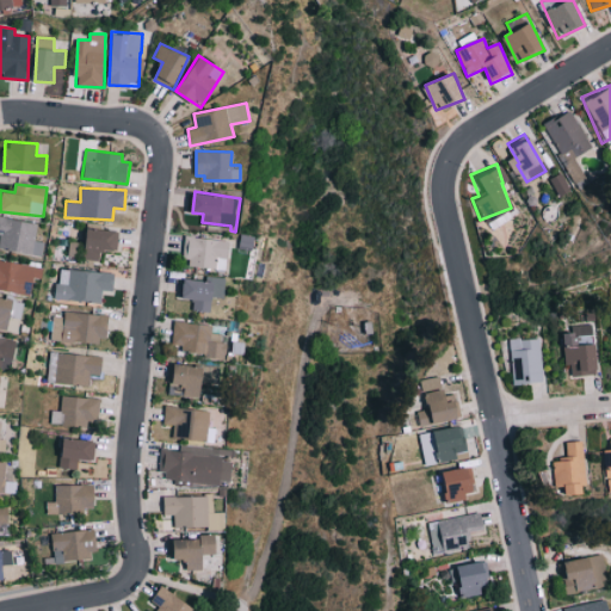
[(0,235),(0,247),(42,255),(44,242),(36,240),(39,223),(0,216),(0,234),(0,235)]
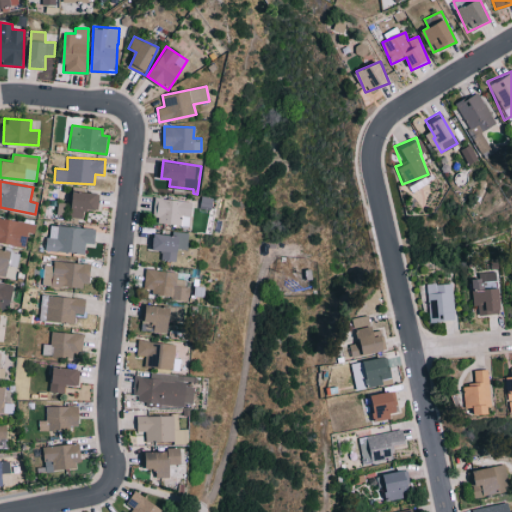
[(98,210),(100,193),(73,191),(72,206),(59,205),(58,215),(84,217),(84,209),(98,210)]
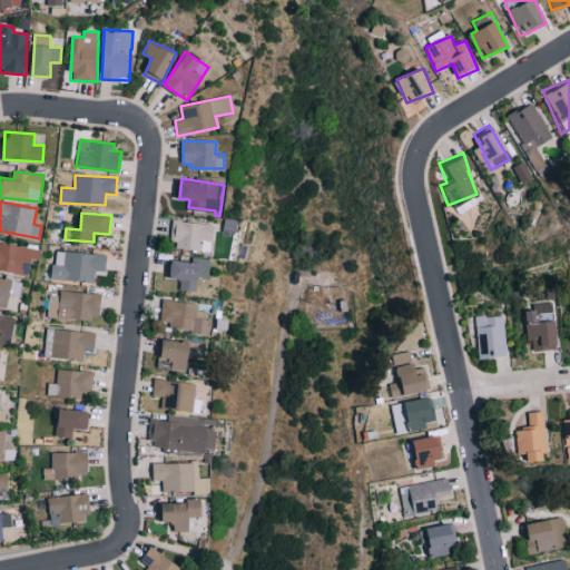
[(212,242),(214,225),(175,219),(172,246),(200,251),(203,239),(212,242)]
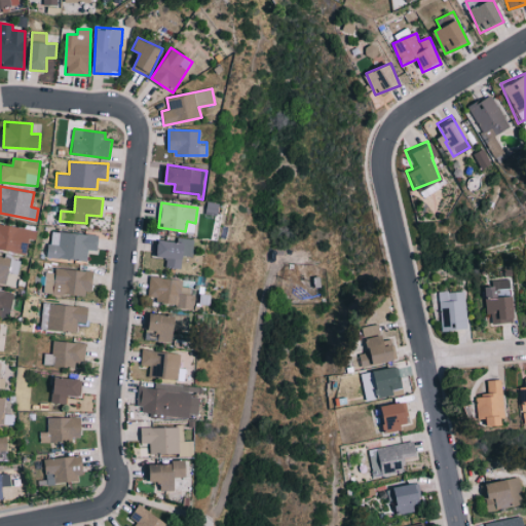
[(38,232),(0,223),(0,249),(26,255),(30,237),(36,238),(38,232)]
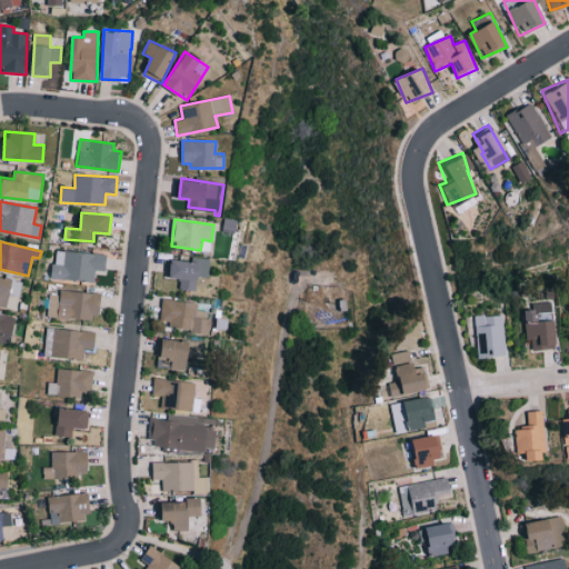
[(96,270),(106,270),(107,253),(53,250),(52,279),(95,281),(96,270)]
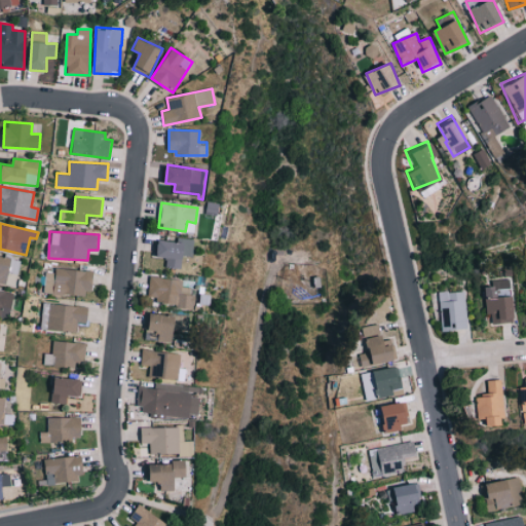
[(165,266),(181,268),(182,254),(193,255),(194,239),(177,237),(176,241),(159,239),(157,256),(166,257),(165,266)]
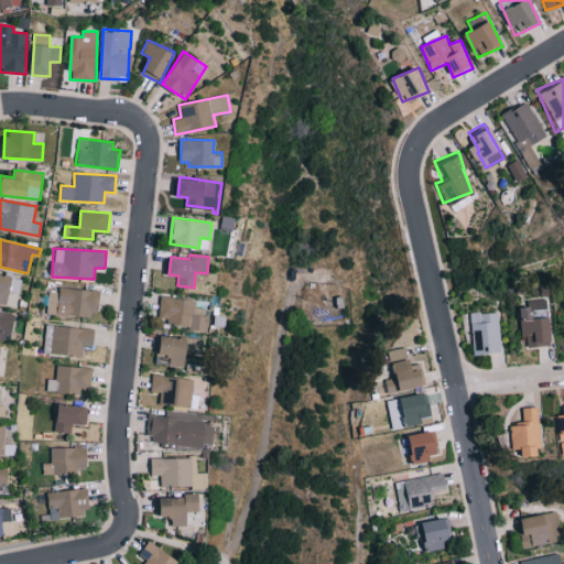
[(0,304),(17,307),(21,277),(0,273),(0,304)]
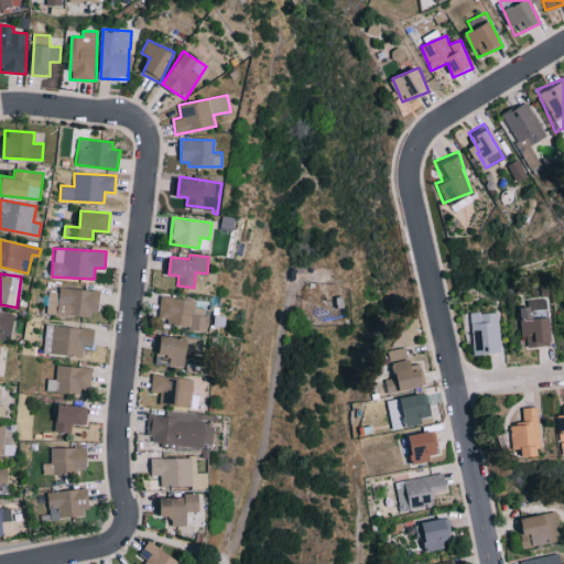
[(100,291),(60,286),(60,292),(49,292),(47,313),(98,317),(100,291)]
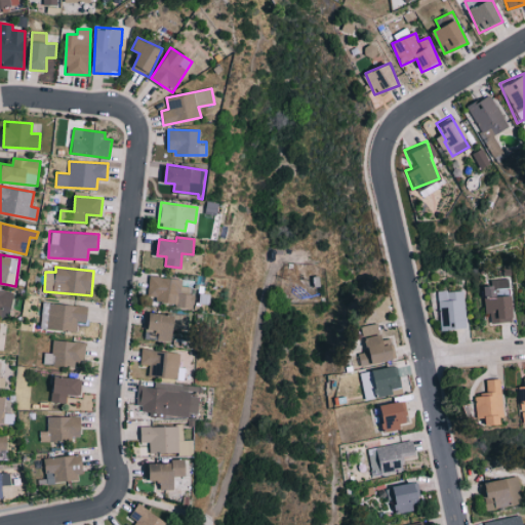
[(182,279),(150,276),(148,295),(156,296),(156,303),(191,307),(193,287),(180,286),(182,279)]
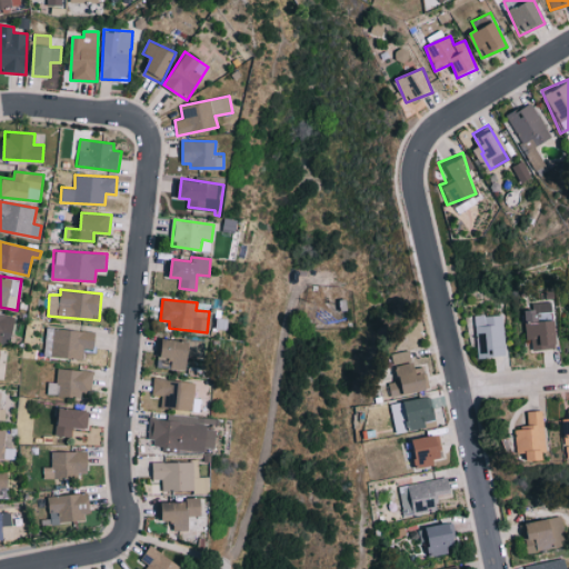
[(551,349),(549,301),(529,302),(529,309),(517,309),(518,339),(528,338),(529,349),(551,349)]
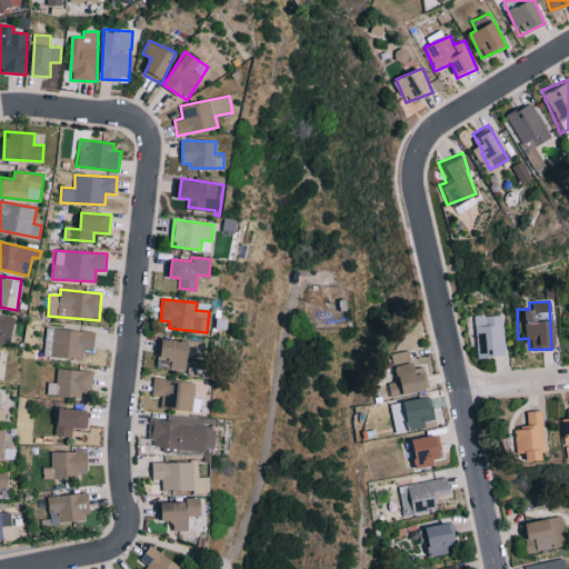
[(0,340),(11,342),(15,316),(0,313),(0,340)]
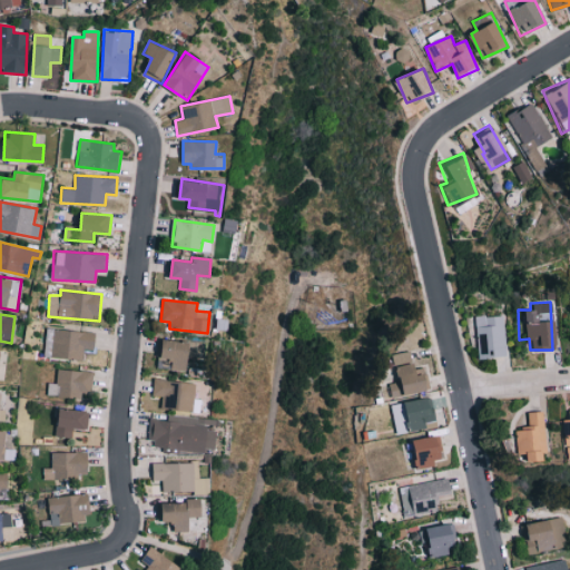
[(502,315),(482,316),(483,326),(474,326),(475,356),(504,356),(502,315)]
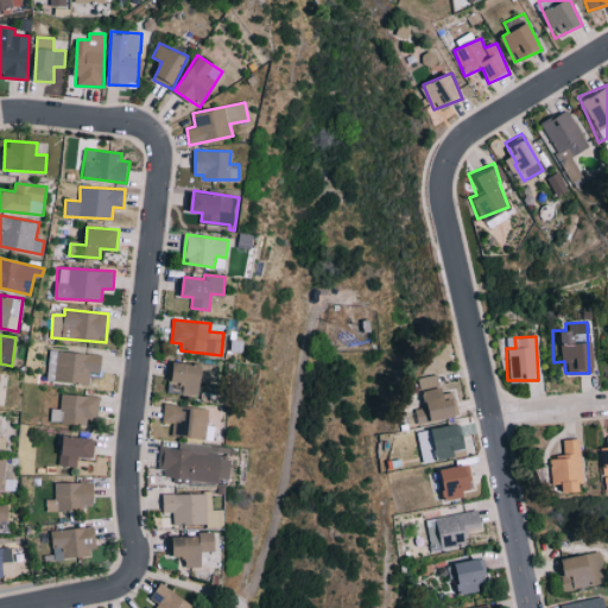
[(49,349),(46,378),(88,382),(89,372),(101,373),(102,355),(49,349)]
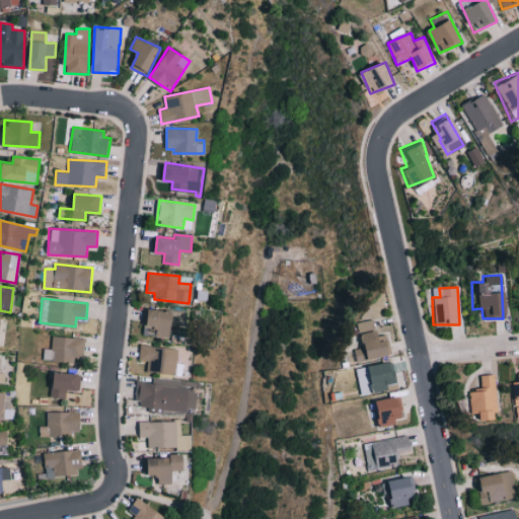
[(169,339),(174,312),(147,307),(144,326),(156,329),(155,336),(169,339)]
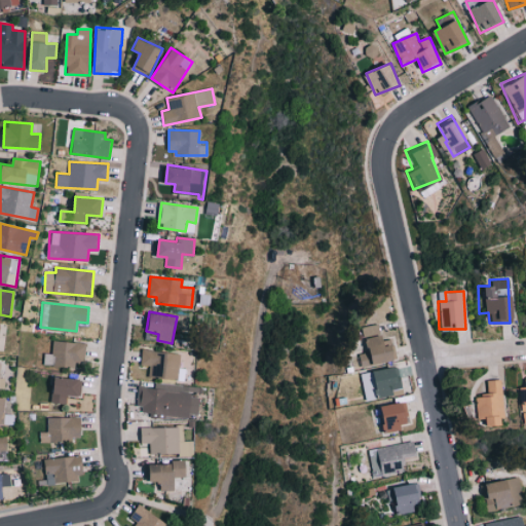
[(362,368),(398,360),(395,344),(385,346),(383,335),(379,336),(377,324),(362,327),(367,352),(359,354),(362,368)]
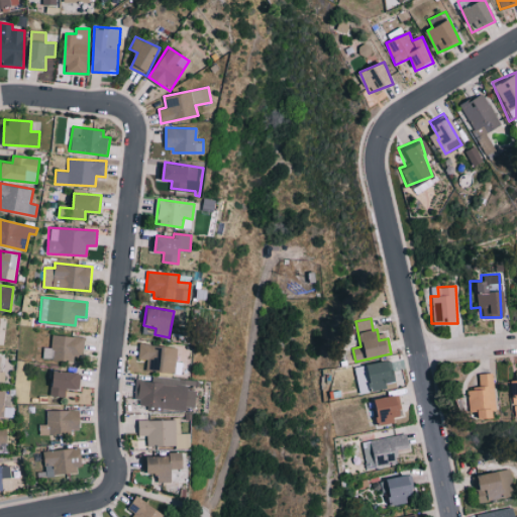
[(84,336),(52,335),(52,347),(43,346),(43,358),(83,359),(84,336)]
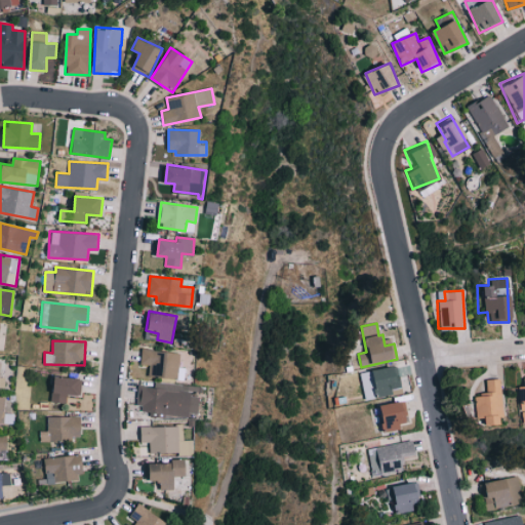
[(149,365),(148,376),(178,378),(179,352),(142,350),(142,364),(149,365)]
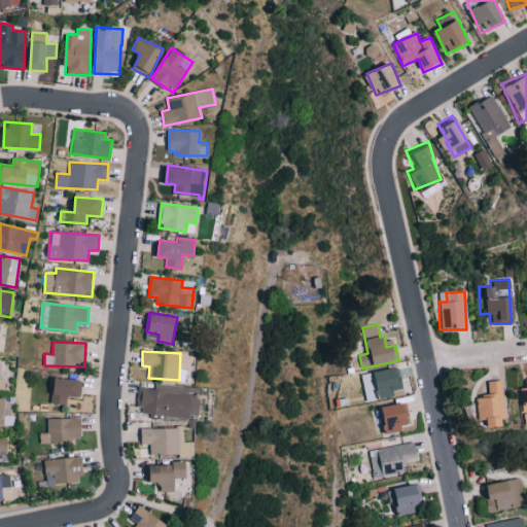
[(402,394),(399,367),(375,371),(378,397),(402,394)]
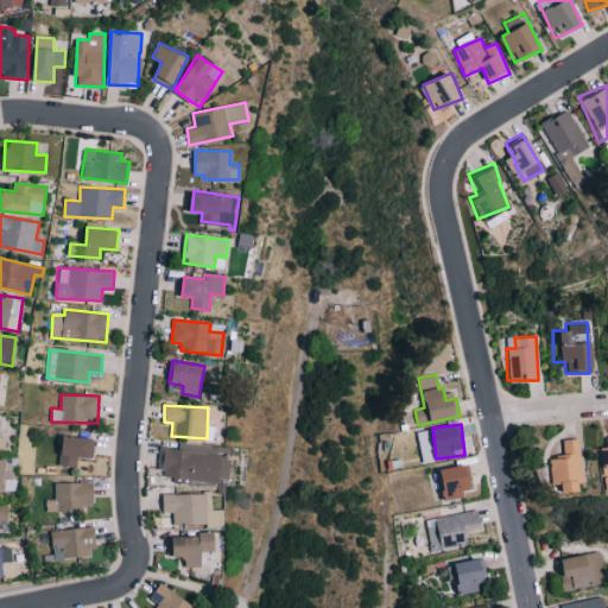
[(61,466),(76,467),(76,457),(94,457),(94,437),(62,436),(61,466)]
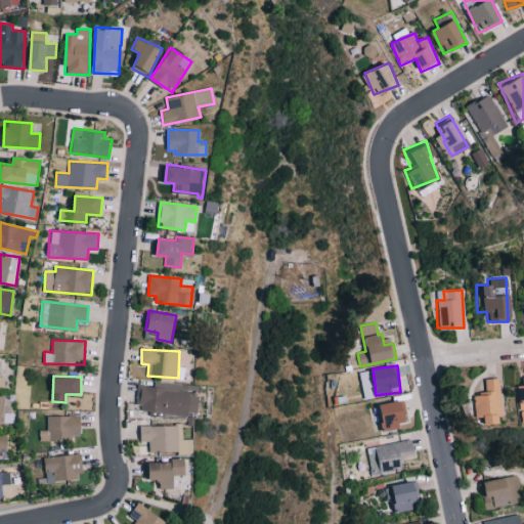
[(514,409),(523,408),(523,376),(519,376),(519,385),(513,385),(514,409)]
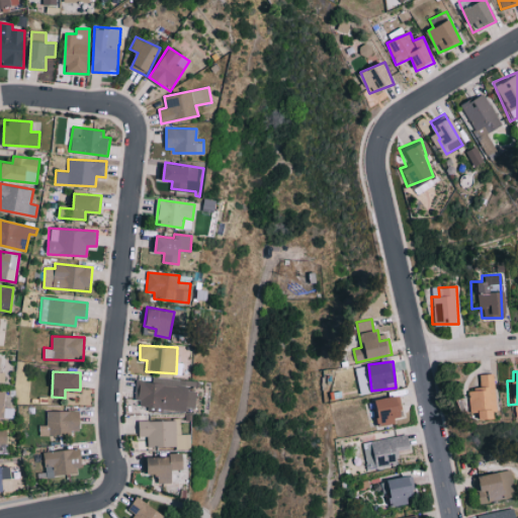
[(494,410),(492,373),(476,374),(477,389),(467,389),(468,419),(487,418),(487,411),(494,410)]
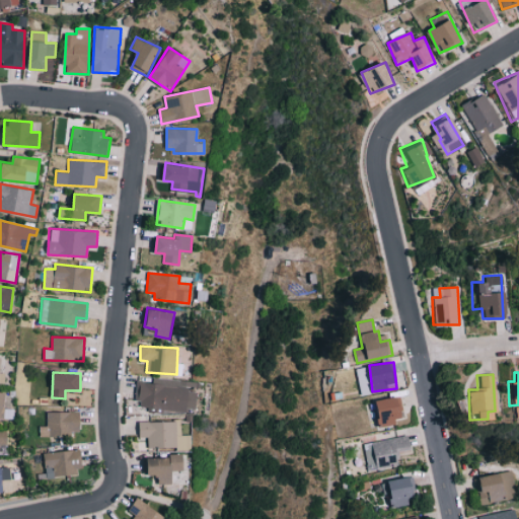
[(137,380),(134,406),(186,413),(187,408),(197,409),(199,390),(163,386),(164,379),(152,377),(151,382),(137,380)]
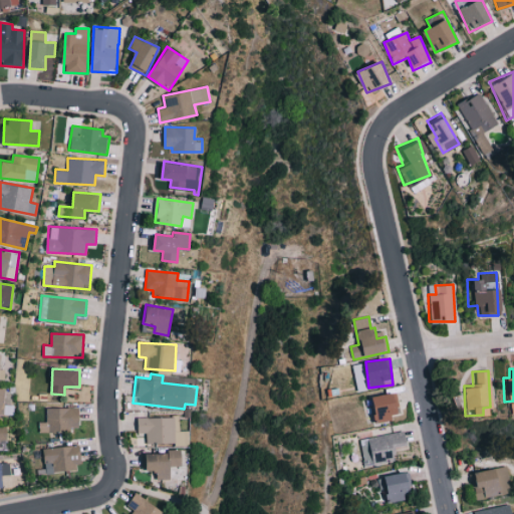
[(0,414),(12,415),(12,405),(4,405),(4,388),(0,388),(0,414)]
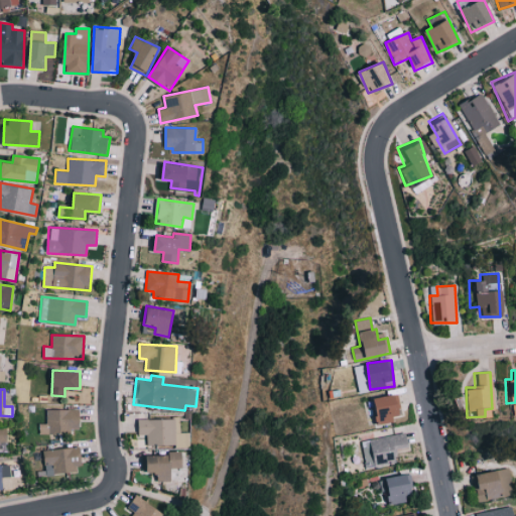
[(373,398),(378,424),(395,421),(394,416),(402,414),(397,393),(373,398)]
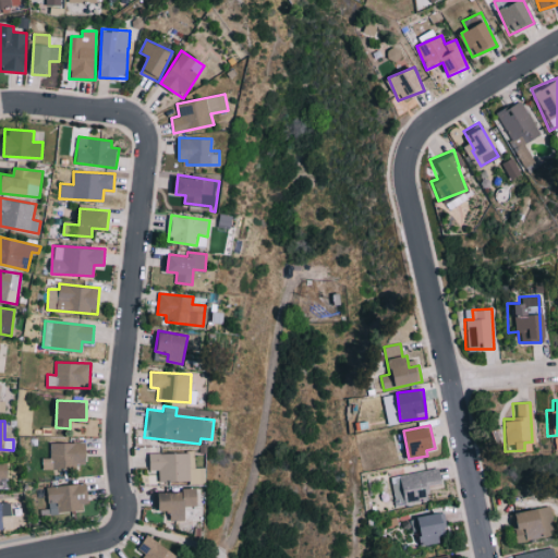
[(41,458),(41,466),(87,468),(87,443),(49,443),(49,458),(41,458)]
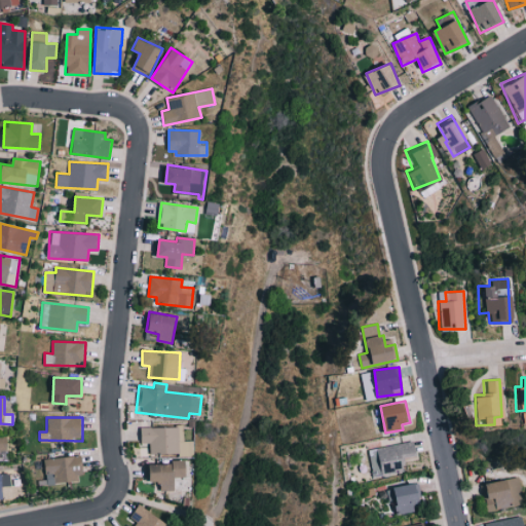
[(193,454),(193,441),(183,441),(183,426),(140,427),(141,443),(150,443),(150,456),(193,454)]
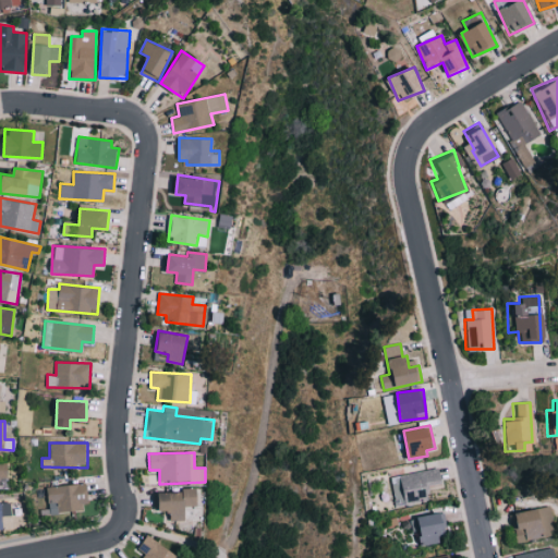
[(432,498),(429,487),(443,485),(440,469),(391,475),(396,502),(432,498)]
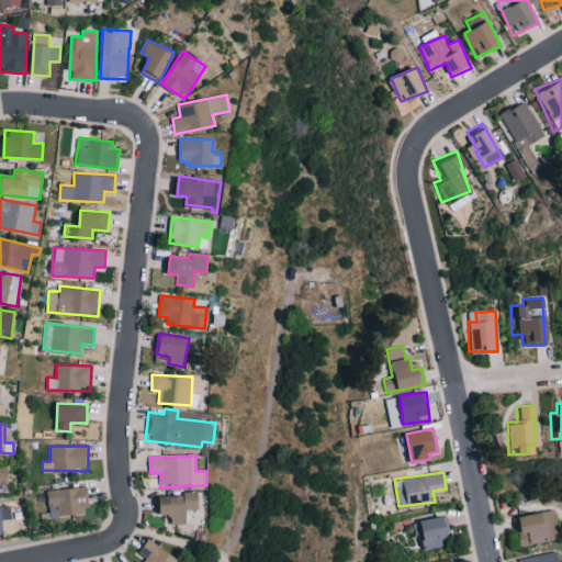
[(87,489),(47,490),(48,516),(88,515),(87,489)]
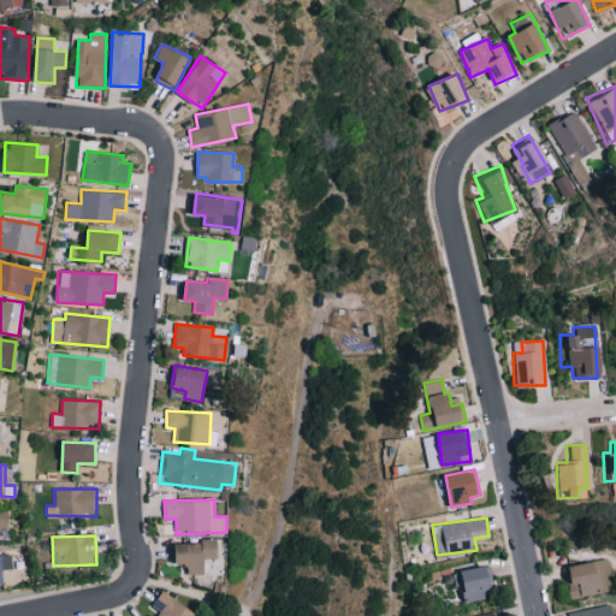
[(0,584),(3,585),(3,570),(12,569),(11,555),(0,554),(0,584)]
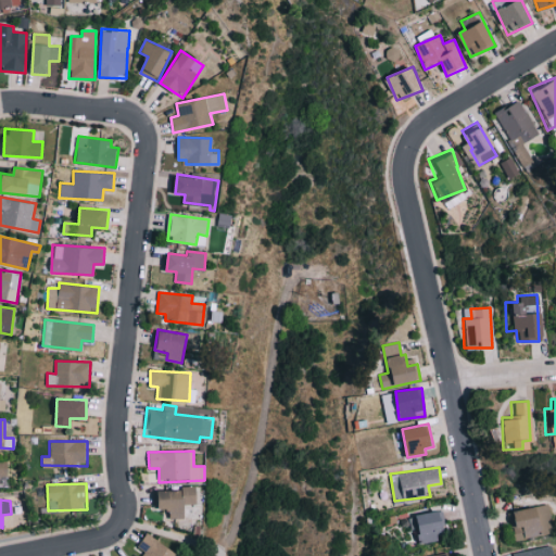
[(550,532),(543,503),(504,512),(509,541),(550,532)]
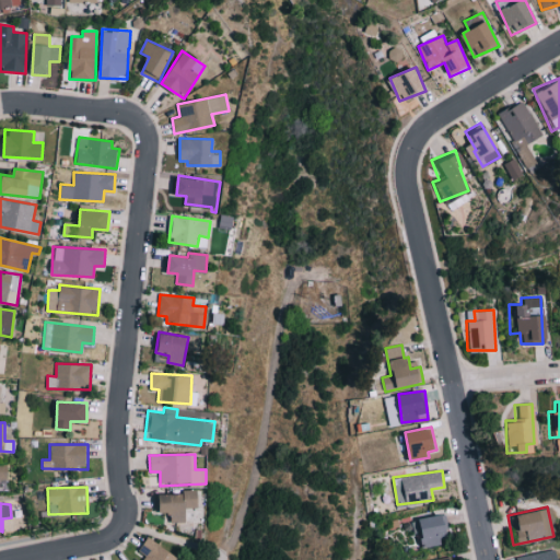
[(442,544),(441,532),(448,531),(446,515),(419,517),(422,546),(442,544)]
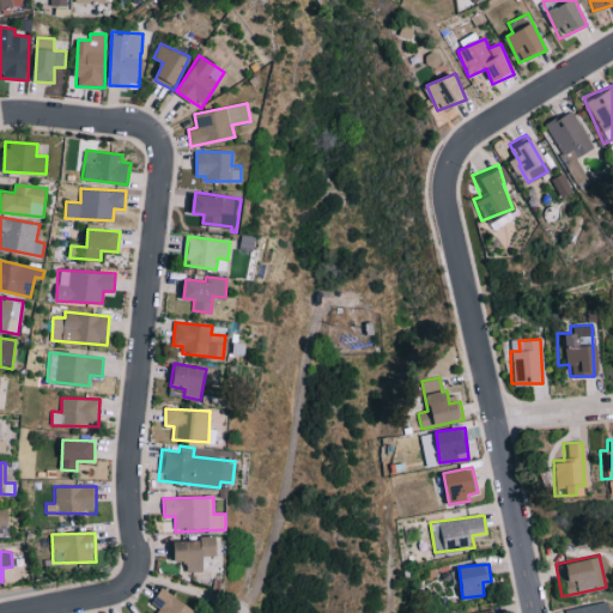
[(195,612),(198,608),(161,589),(153,604),(159,607),(156,612),(195,612)]
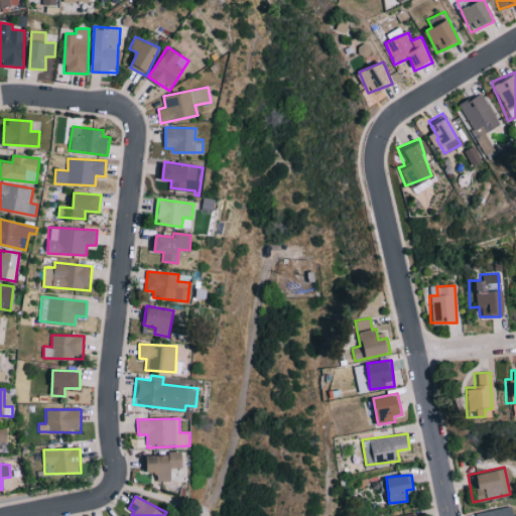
[(509,515),(507,506),(471,513),(471,515),(509,515)]
